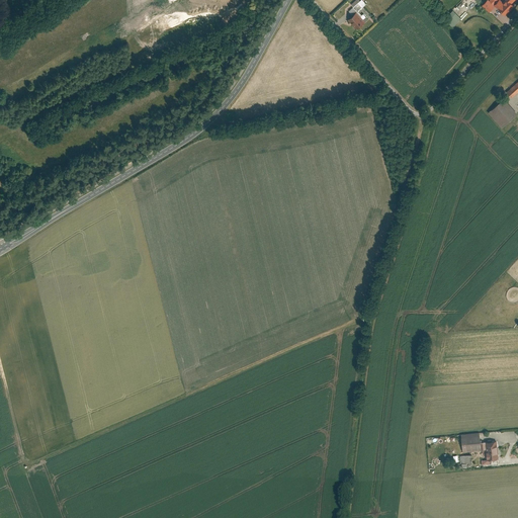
[(353,16),(357,12),(366,4),(362,0),(360,0),(360,1),(359,0),(356,0),(351,5),(353,7),(349,11),(353,16)]
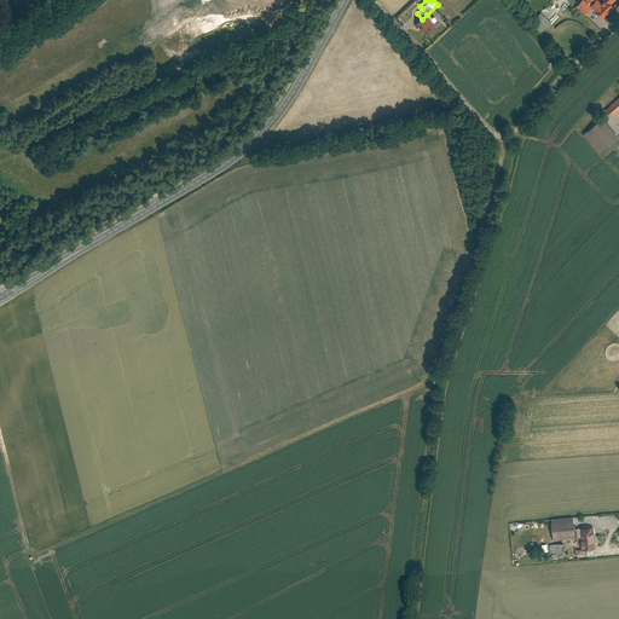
[(601,0),(601,1),(599,0),(582,0),(574,7),(584,17),(593,9),(602,19),(614,7),(612,4),(615,0),(601,0)]
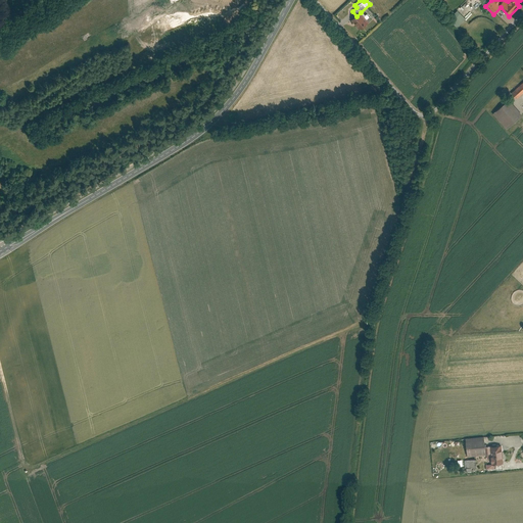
[(457,10),(447,19),(456,28),(465,18),(457,10)]
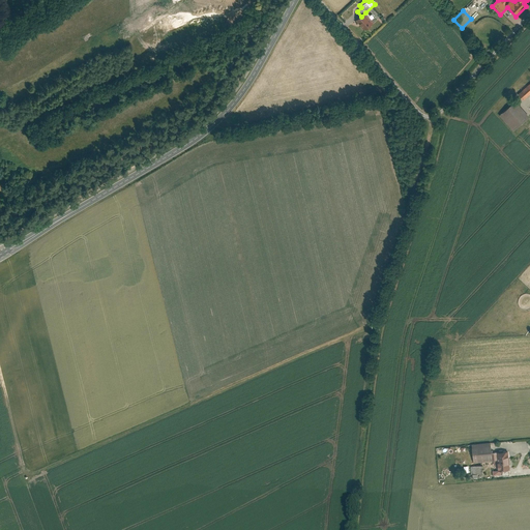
[(361,17),(356,21),(365,30),(376,20),(372,15),(370,17),(365,12),(361,17)]
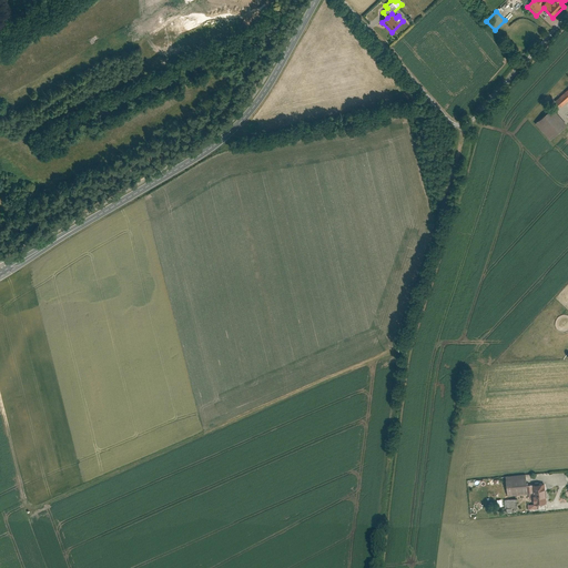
[(567,89),(555,101),(560,107),(567,100),(567,89)]
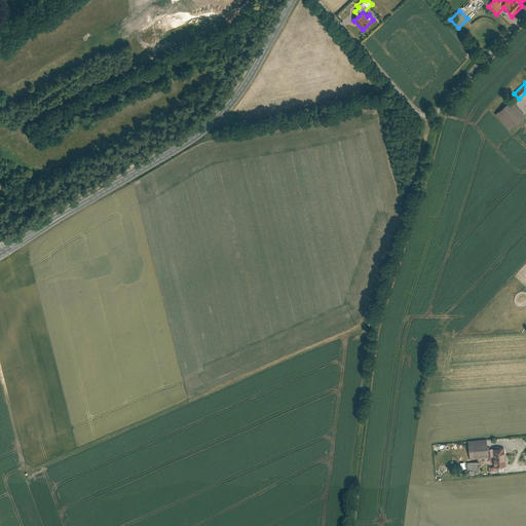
[(512,100),(495,114),(509,130),(525,116),(512,100)]
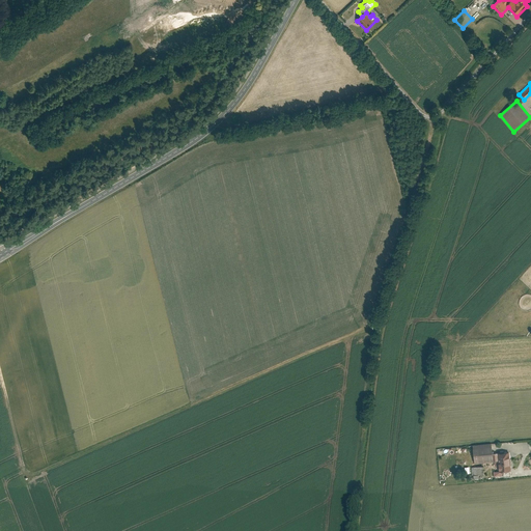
[(491,445),(473,447),(474,464),(497,462),(498,467),(493,467),(493,473),(510,472),(508,454),(492,455),(491,445)]
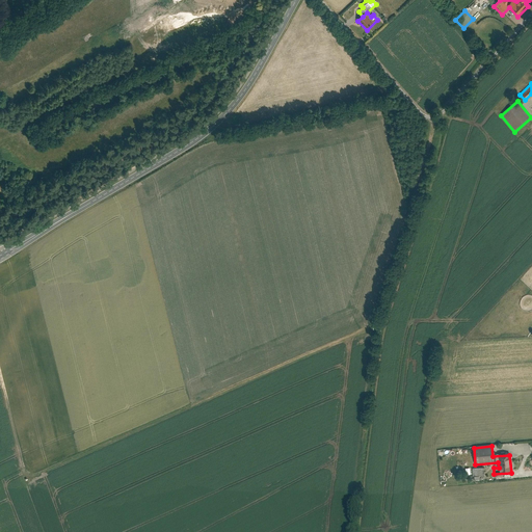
All buildings are outlined.
